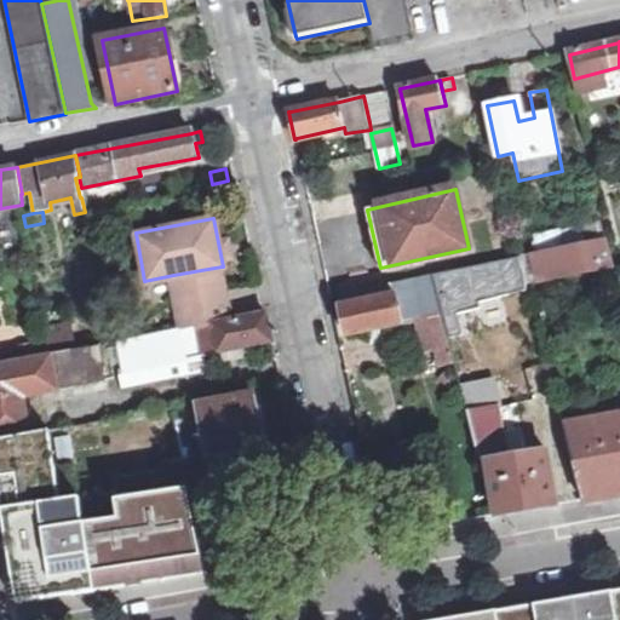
[(610,265),(604,239),(537,253),(543,276),(563,273),(563,275),(610,265)]
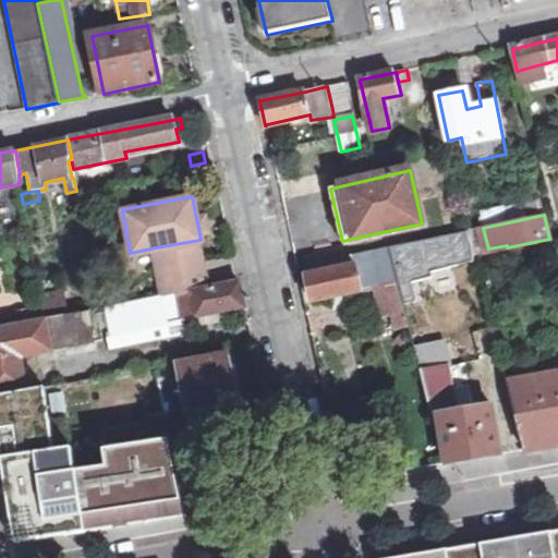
[(488,249),(483,228),(469,231),(475,263),(490,259),(488,249)]
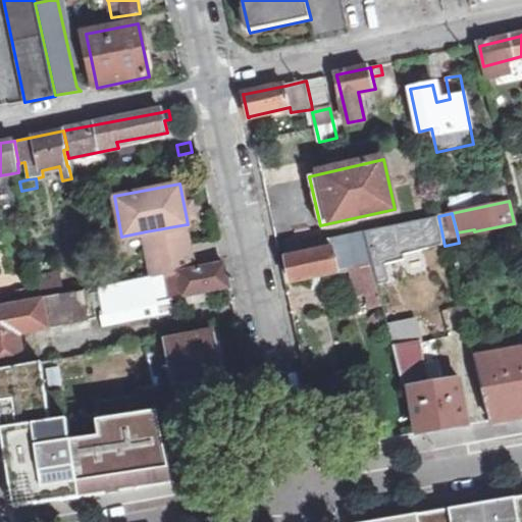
[(187,224),(146,231),(150,249),(145,250),(149,276),(195,268),(187,224)]
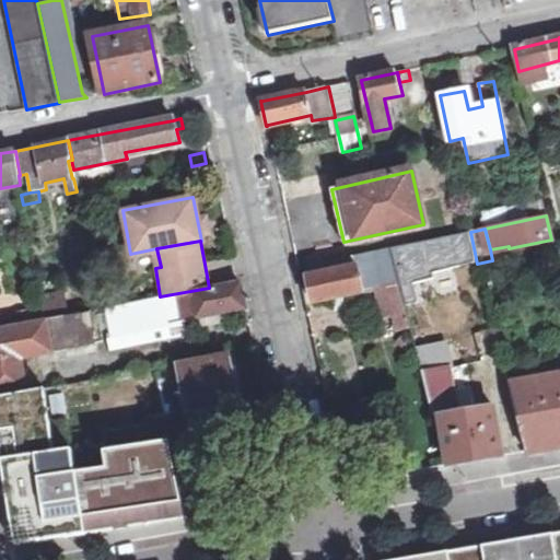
[(448,370),(421,245),(394,251),(429,408),(455,403),(452,386),(448,371),(448,370)]
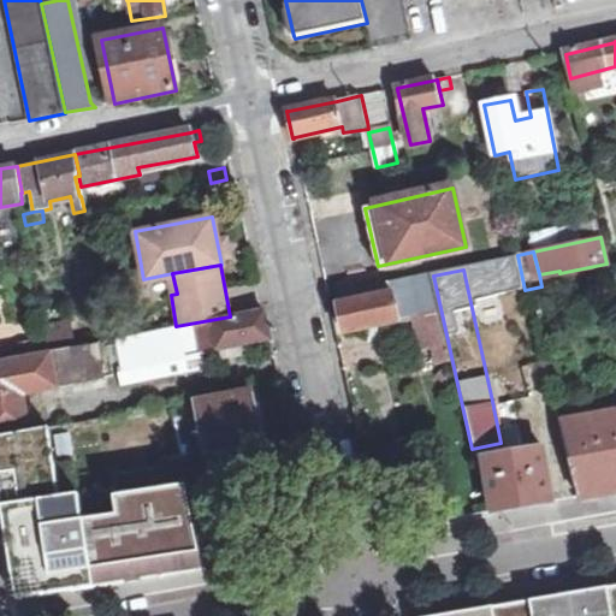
[(421,313),(414,278),(375,285),(363,288),(367,300),(339,306),(345,332),(373,326),(400,321),(400,318),(421,313)]
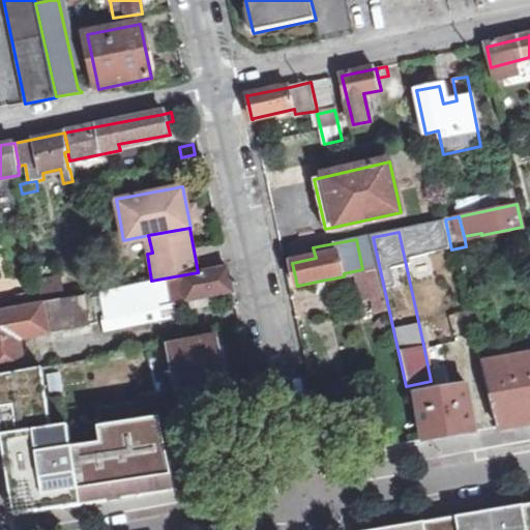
[(313,247),(290,252),(292,263),(316,258),(313,247)]
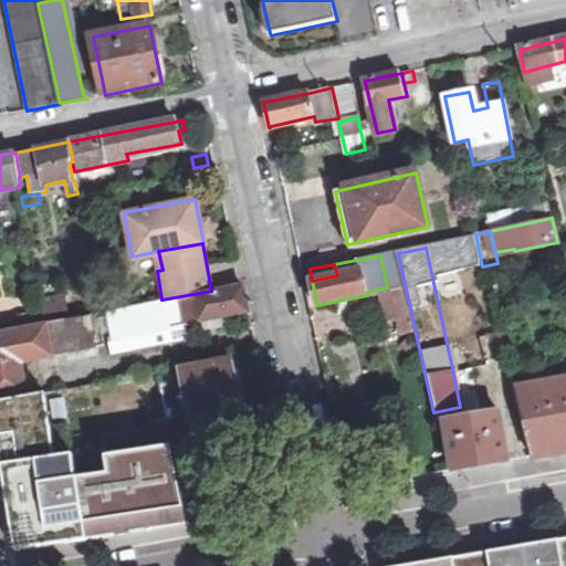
[(244,285),(168,302),(174,326),(205,320),(207,329),(226,325),(223,317),(250,312),(244,285)]
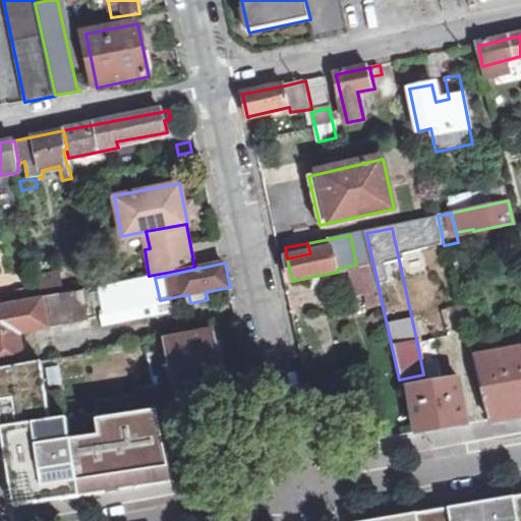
[(59,273),(39,277),(43,294),(63,290),(59,273)]
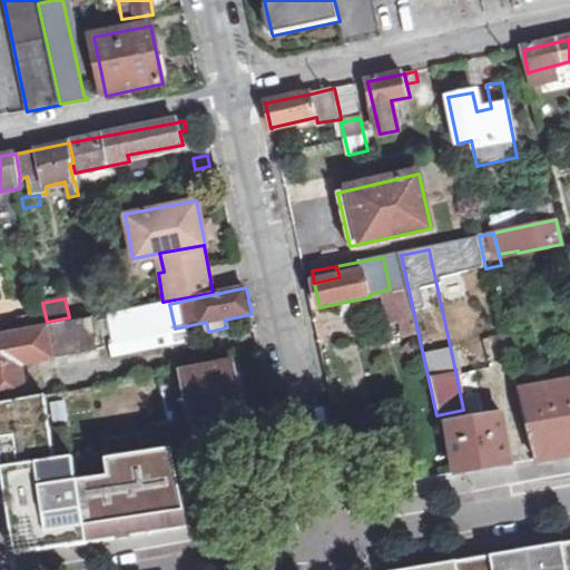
[(178,343),(169,304),(110,316),(116,341),(134,337),(136,352),(178,343)]
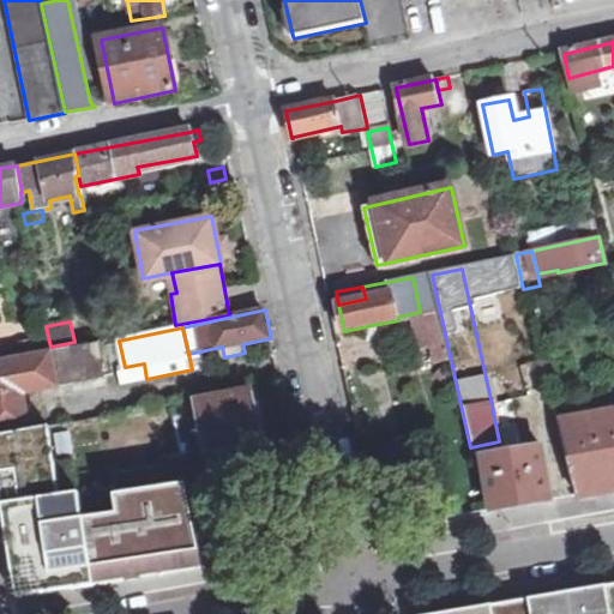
[(109,339),(0,359),(0,434),(30,429),(23,390),(109,374),(106,355),(112,354),(109,339)]
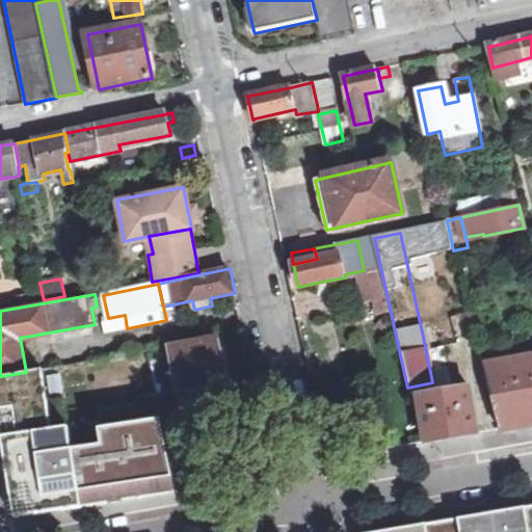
[(177,304),(163,307),(166,320),(179,317),(177,304)]
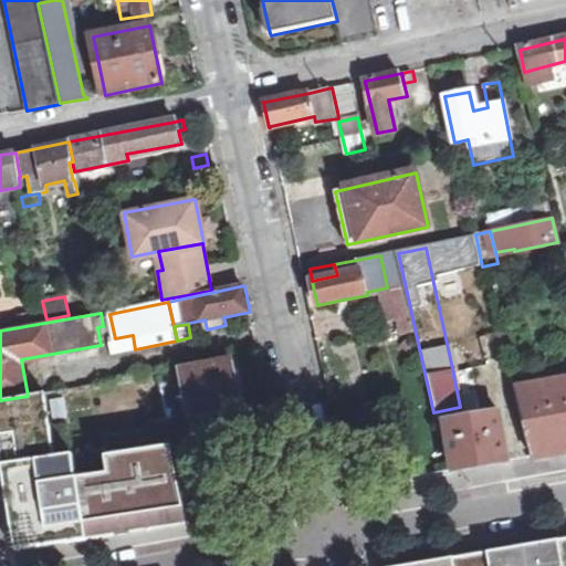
[(135,349),(133,335),(115,338),(118,353),(135,349)]
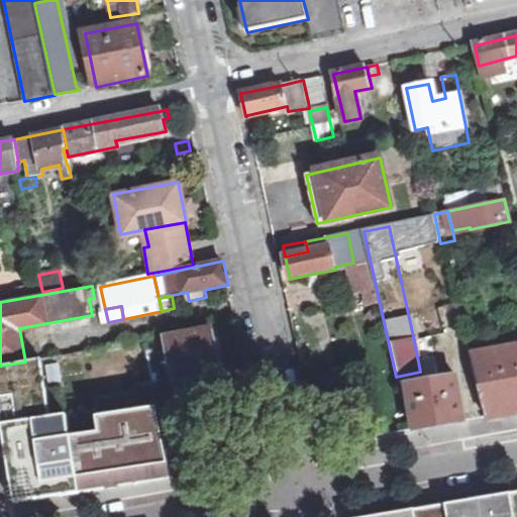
[(166,337),(166,334),(143,338),(167,452),(208,444),(196,386),(222,380),(211,328),(166,337)]
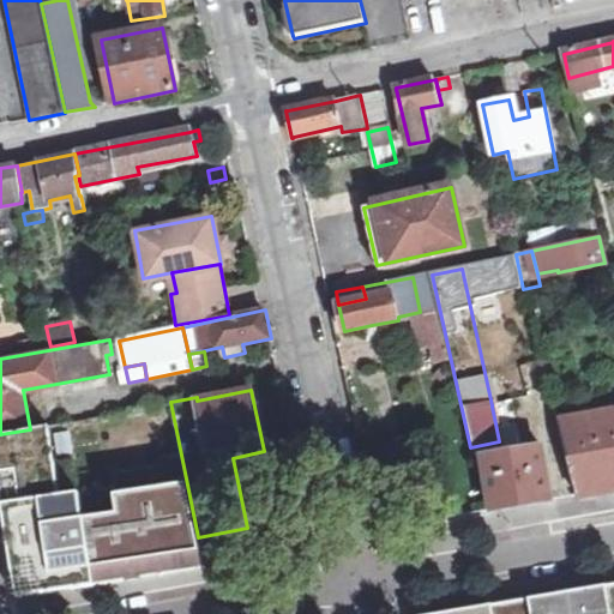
[(525,397),(492,405),(492,407),(495,423),(530,416),(525,397)]
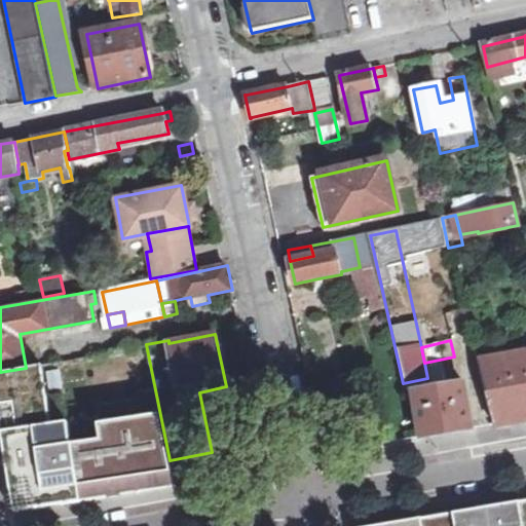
[(26,368),(0,372),(0,411),(15,512),(176,487),(170,460),(146,344),(26,368)]
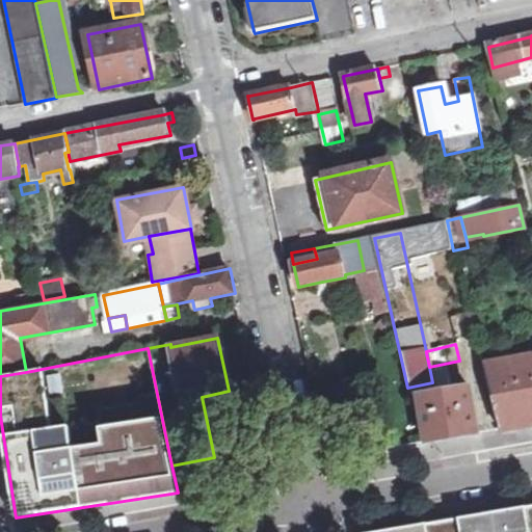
[(485,365),(497,429),(501,429),(531,423),(531,361),(505,366),(504,362),(485,365)]
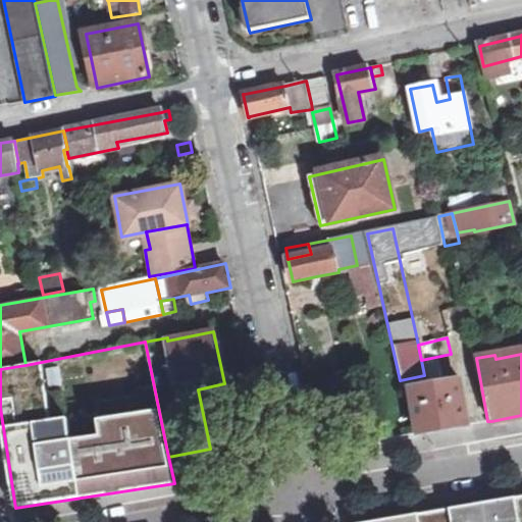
[(411,388),(421,434),(470,423),(457,360),(448,362),(451,375),(441,377),(442,382),(426,385),(424,375),(400,380),(402,390),(411,388)]
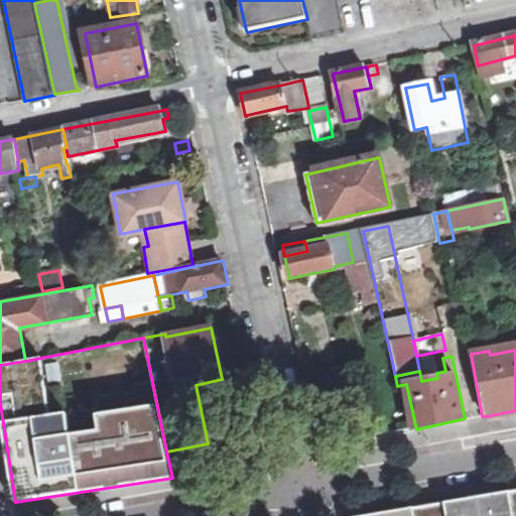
[(515,515),(515,487),(351,515),(515,515)]
